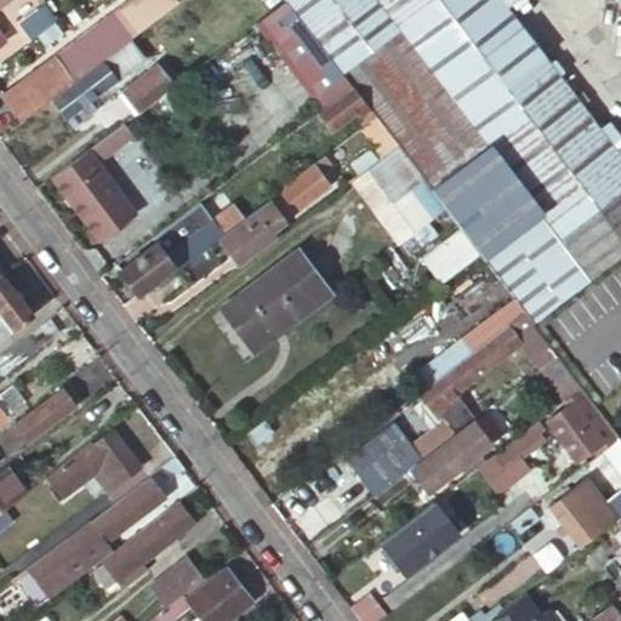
[(6,101),(23,124),(87,77),(131,44),(182,6),(189,0),(137,0),(120,13),(123,16),(77,49),(75,46),(55,62),(56,63),(6,101)]
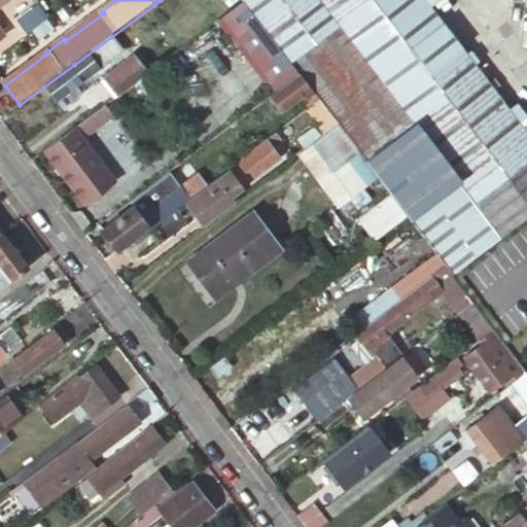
[(245,4),(241,0),(217,0),(230,15),(245,4)]
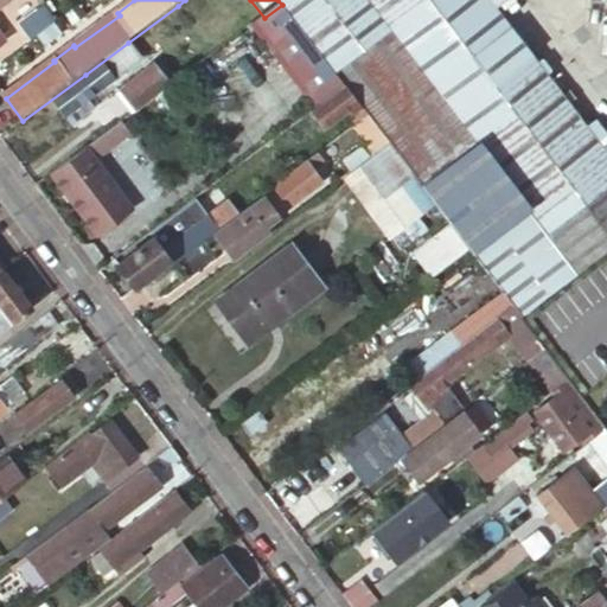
[(606,0),(278,0),(282,5),(344,88),(369,120),(389,147),(413,178),(433,204),(451,228),(468,253),(511,308),(518,319),(606,249),(606,153),(605,151),(587,127),(497,10),(490,0),(601,0),(605,4),(606,1),(606,0)]
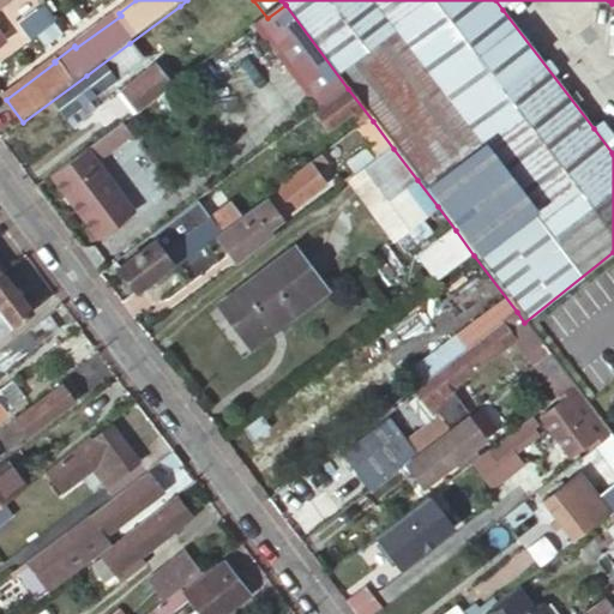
[(495,0),(503,10),(516,0),(495,0)]
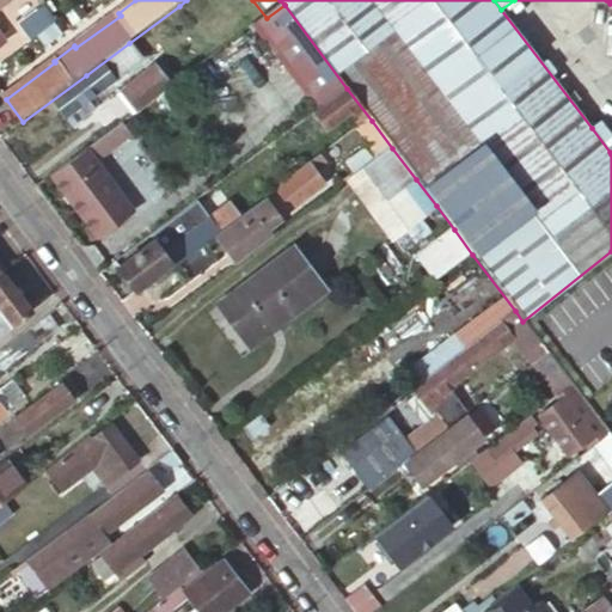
[(29,43),(56,23),(46,10),(19,30),(29,43)]
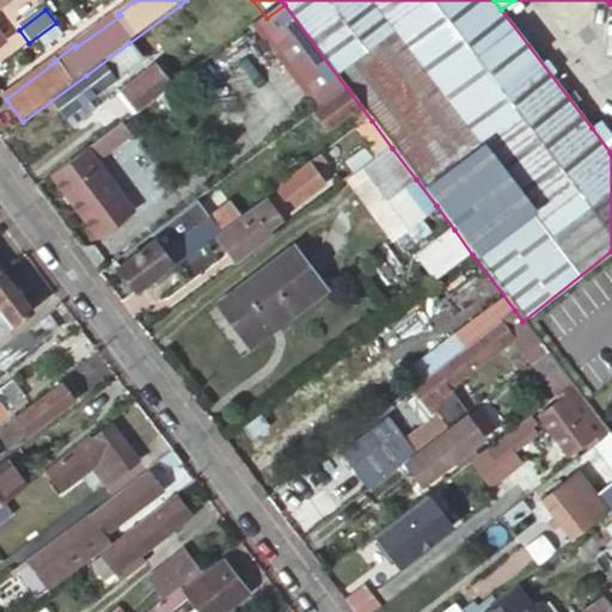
[(129,43),(86,75),(53,102),(67,121),(78,112),(84,122),(99,111),(91,102),(114,85),(106,75),(136,51),(129,43)]
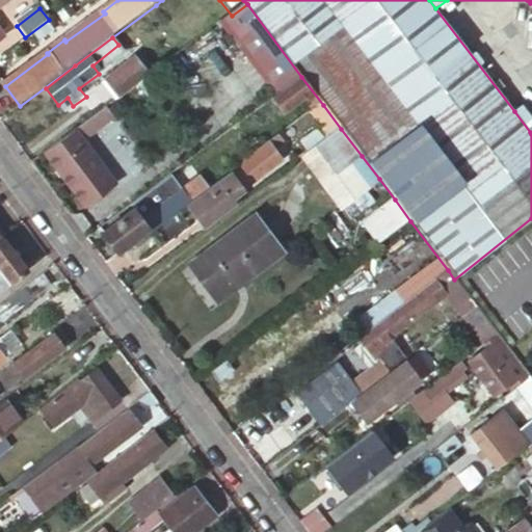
[(118,99),(164,65),(155,53),(140,62),(136,58),(105,81),(118,99)]
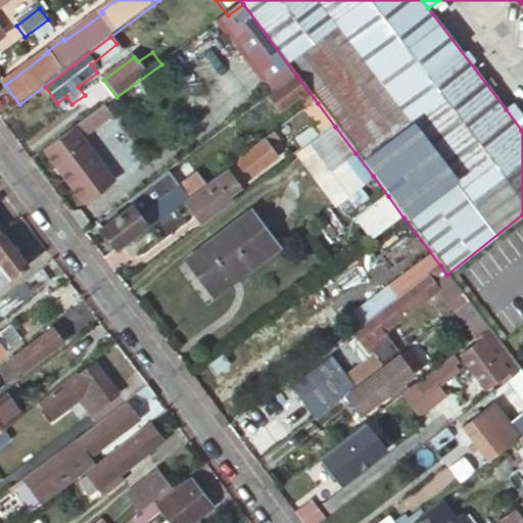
[(318,103),(296,76),(259,103),(268,113),(275,108),(280,114),(300,99),(308,109),(318,103)]
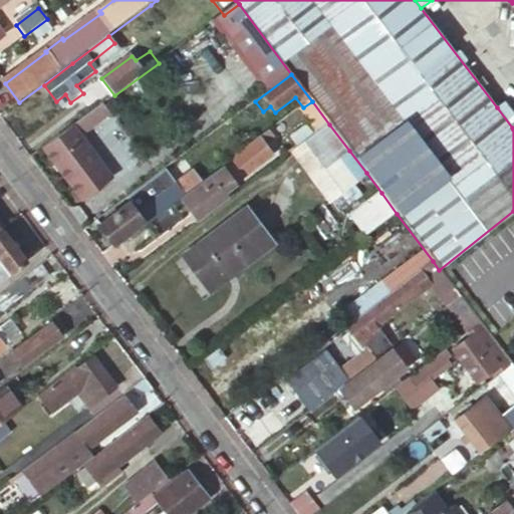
[(312,101),(303,107),(299,110),(316,134),(329,124),(312,101)]
